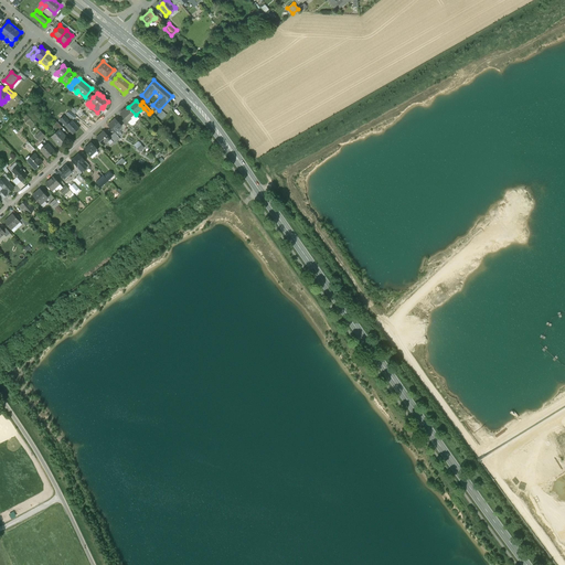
[(128,107),(120,114),(125,118),(128,123),(136,115),(128,107)]
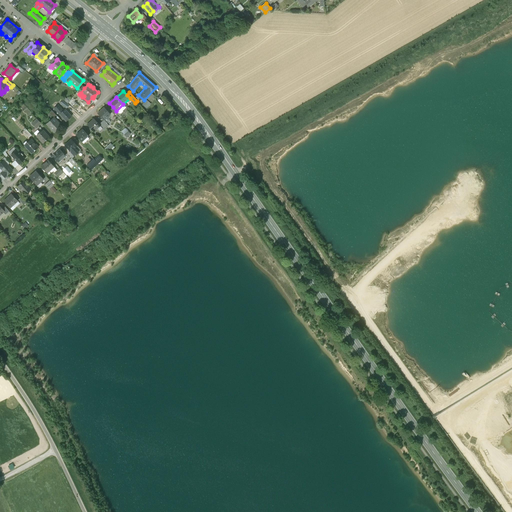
[(80,106),(72,100),(69,105),(76,111),(80,106)]
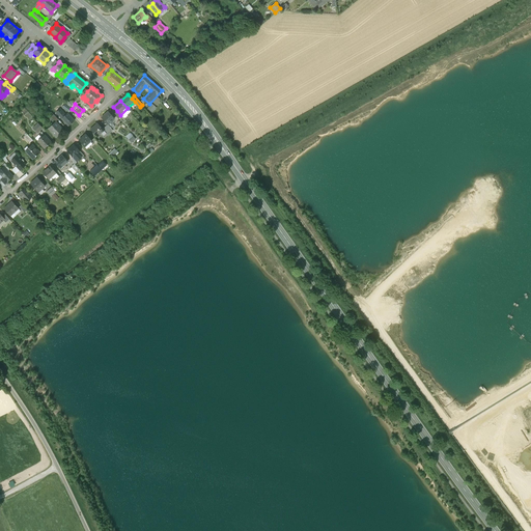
[(128,108),(120,115),(121,116),(123,117),(124,117),(130,113),(131,112),(128,108)]
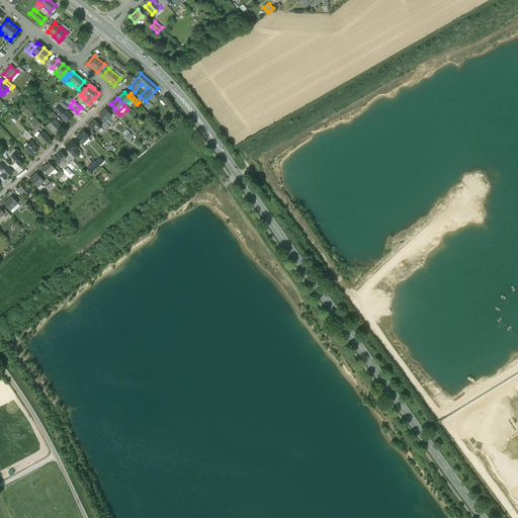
[(64,112),(59,106),(55,110),(60,115),(64,112)]
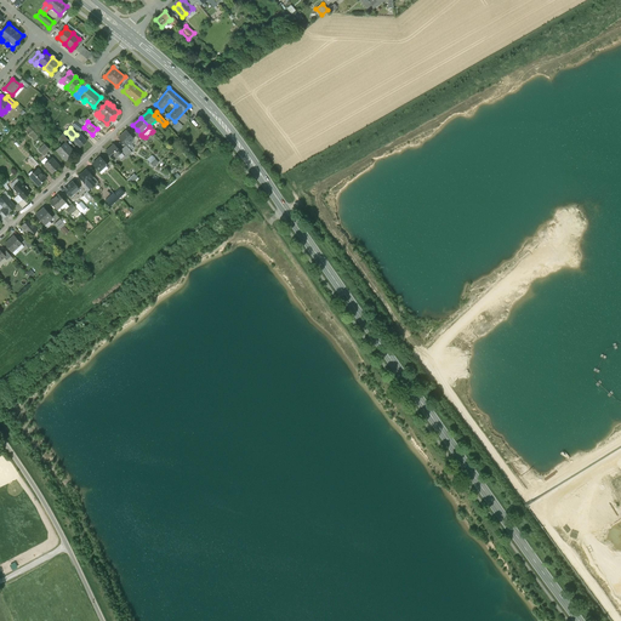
[(126,131),(119,138),(126,147),(126,146),(134,138),(126,131)]
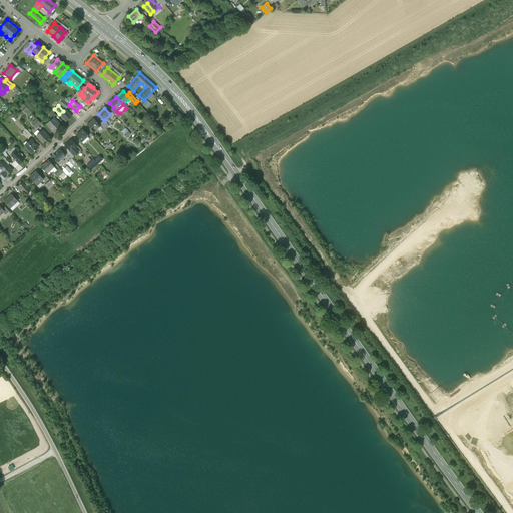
[(59,114),(59,115),(66,122),(72,116),(65,109),(59,114)]
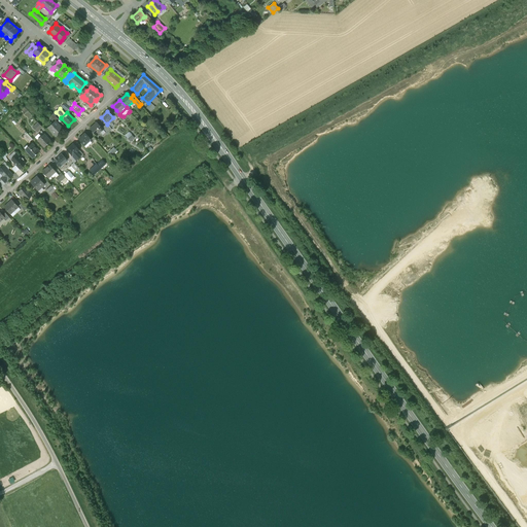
[(56,121),(47,129),(56,137),(64,130),(56,121)]
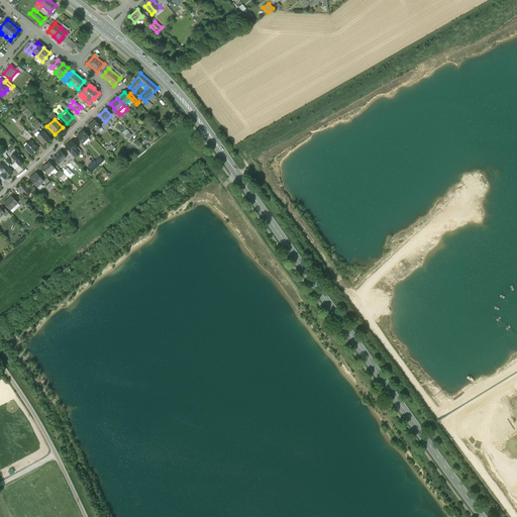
[(95,120),(88,126),(94,133),(101,127),(100,126),(95,120)]
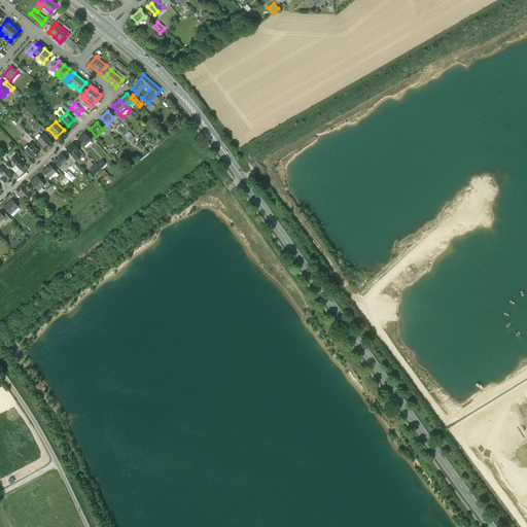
[(32,139),(27,133),(24,136),(29,142),(32,139)]
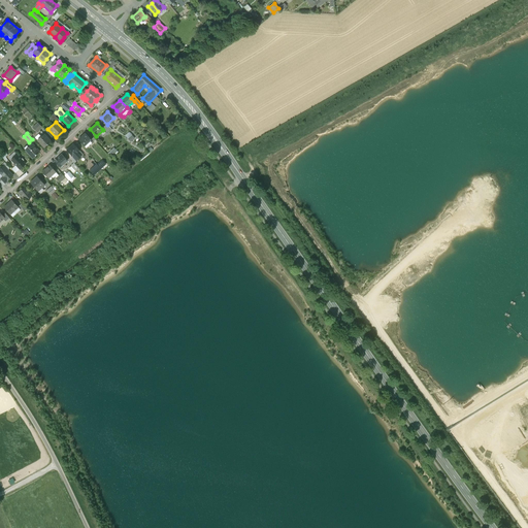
[(86,133),(78,140),(85,146),(91,140),(86,133)]
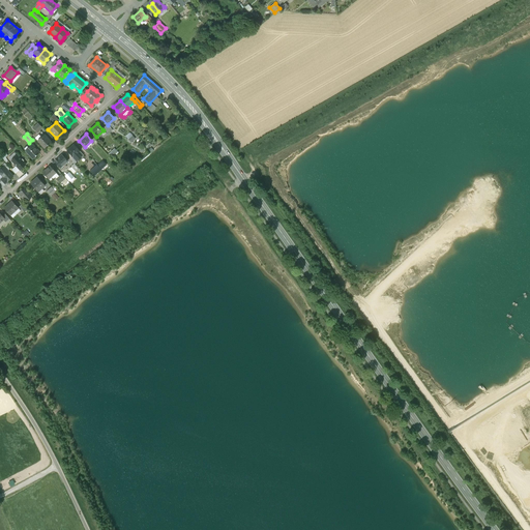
[(45,135),(37,141),(45,148),(51,142),(45,135)]
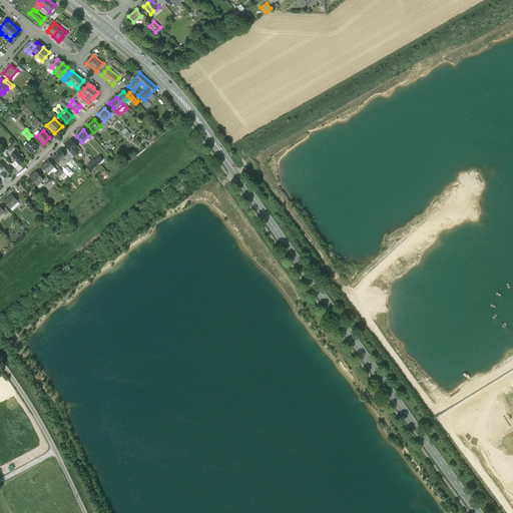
[(31,141),(29,143),(28,142),(24,145),(32,154),(38,148),(31,139),(30,140),(31,141)]
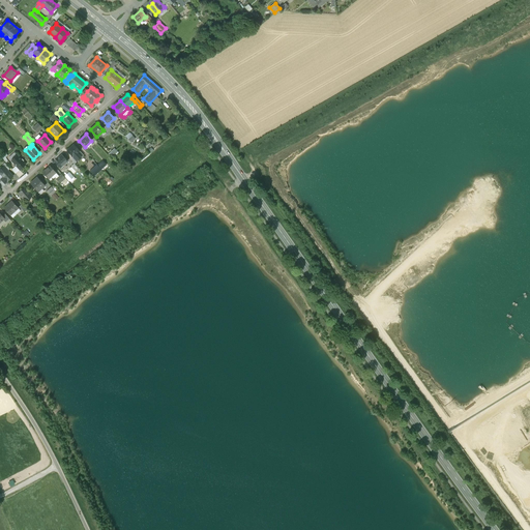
[(75,145),(67,151),(72,157),(77,153),(81,157),(84,155),(75,145)]
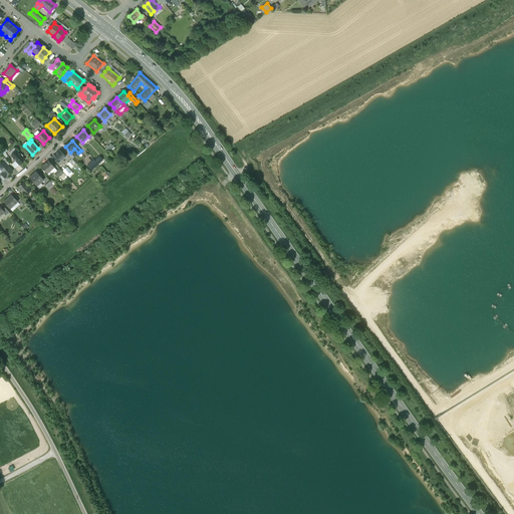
[(111,145),(105,150),(108,153),(113,148),(111,145)]
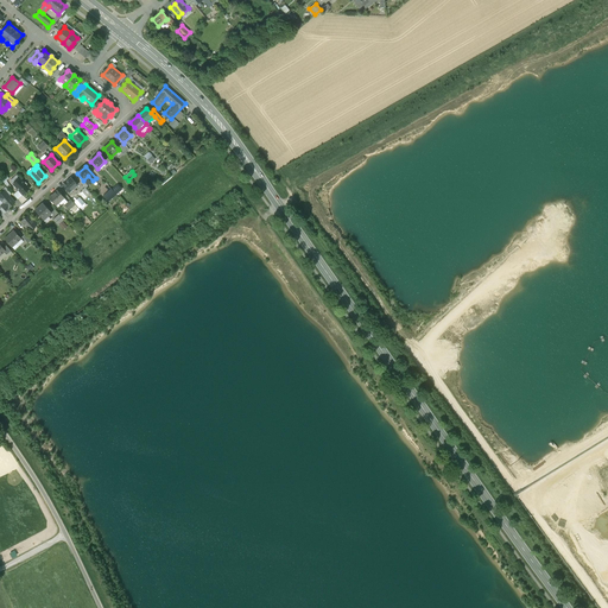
[(88,176),(83,181),(88,185),(93,181),(88,176)]
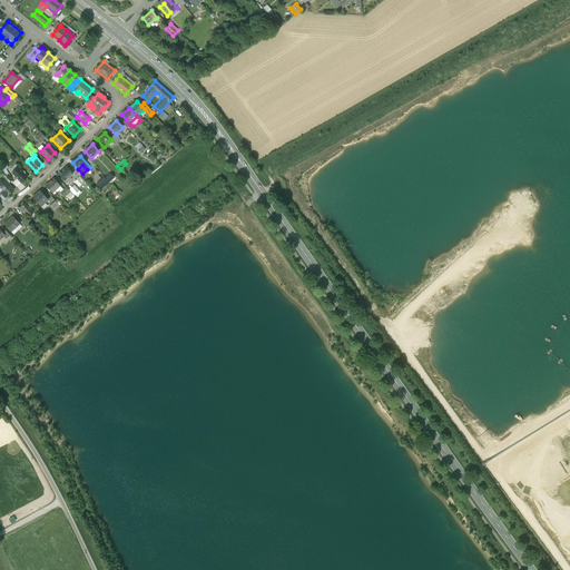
[(19,167),(12,173),(21,184),(28,177),(19,167)]
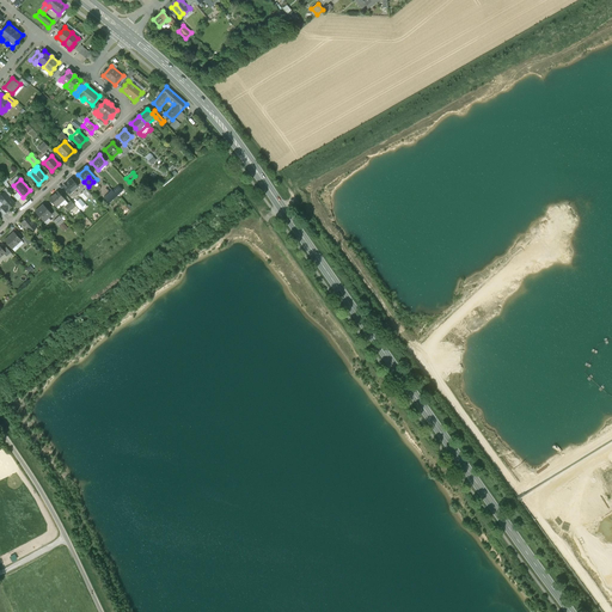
[(72,179),(63,187),(69,194),(78,185),(72,179)]
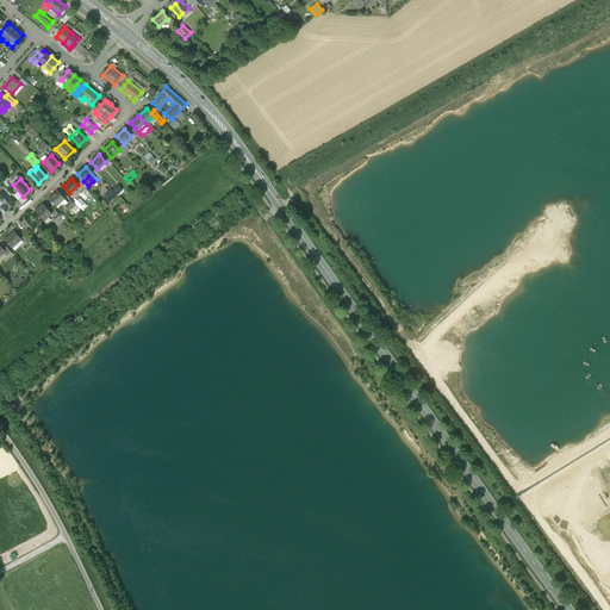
[(124,192),(118,186),(113,191),(117,195),(118,197),(124,192)]
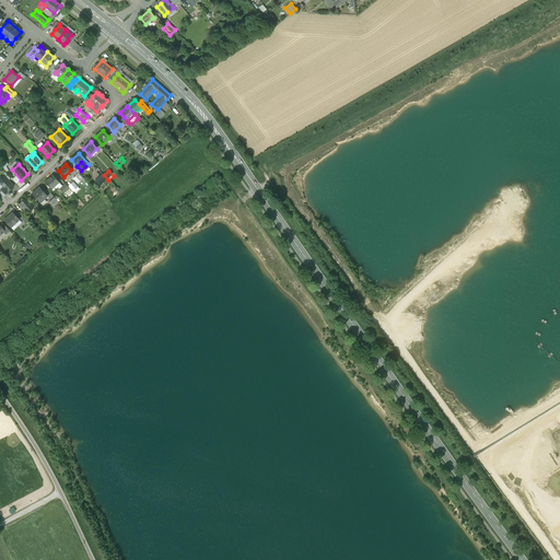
[(103,174),(95,181),(100,186),(107,179),(104,175),(103,174)]
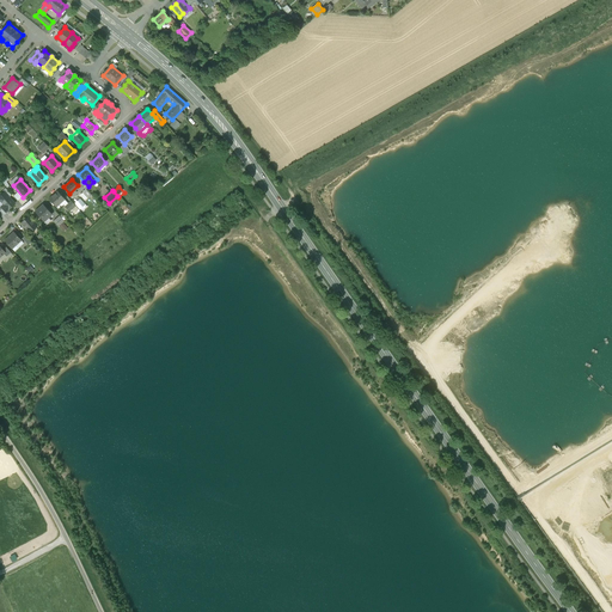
[(57,191),(49,200),(56,207),(65,200),(57,191)]
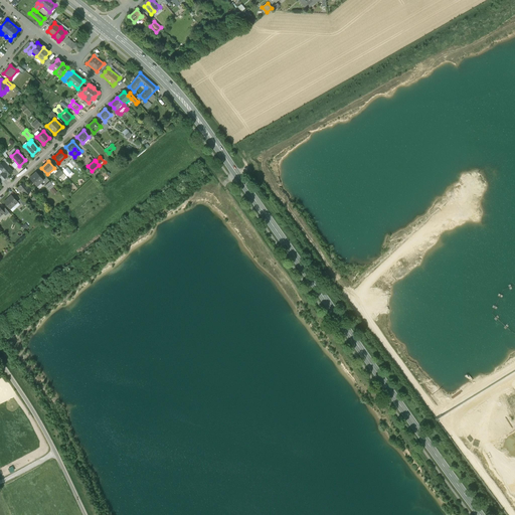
[(8,166),(3,162),(0,164),(0,168),(3,172),(1,174),(5,179),(12,172),(8,166)]
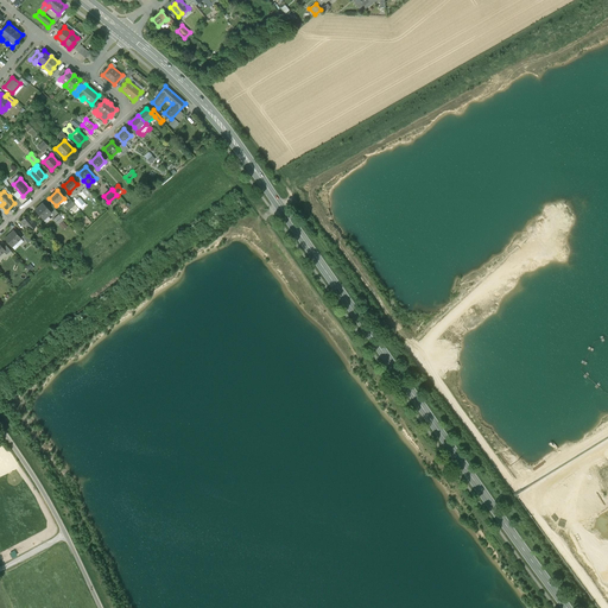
[(74,202),(82,210),(87,206),(80,197),(74,202)]
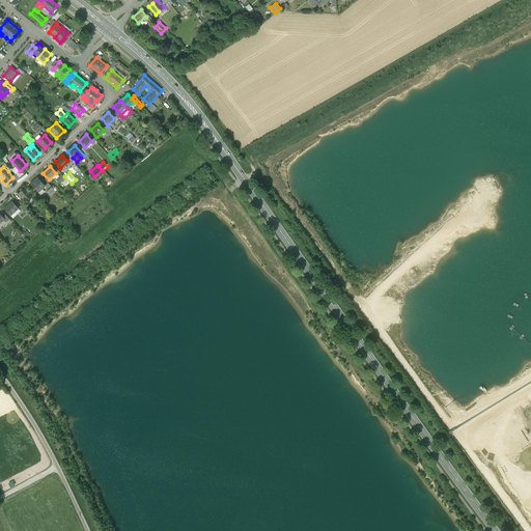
[(46,186),(37,177),(30,184),(38,193),(46,186)]
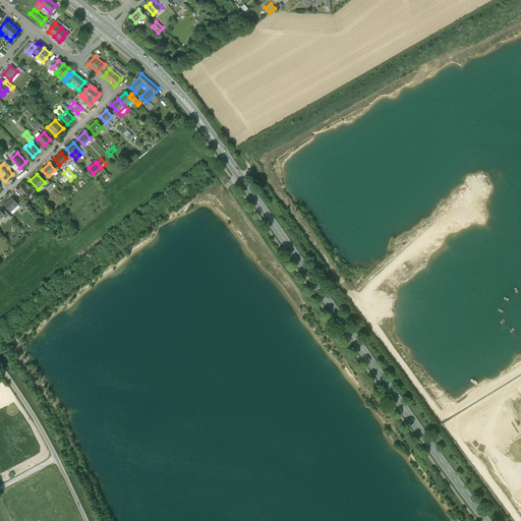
[(24,184),(18,190),(25,198),(33,192),(30,189),(29,189),(24,184)]
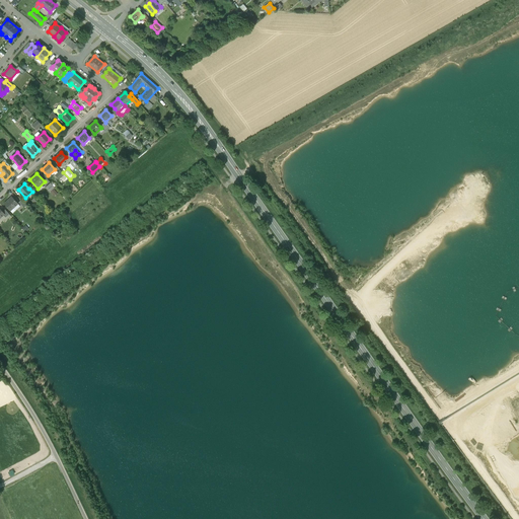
[(12,197),(4,204),(10,211),(18,204),(12,197)]
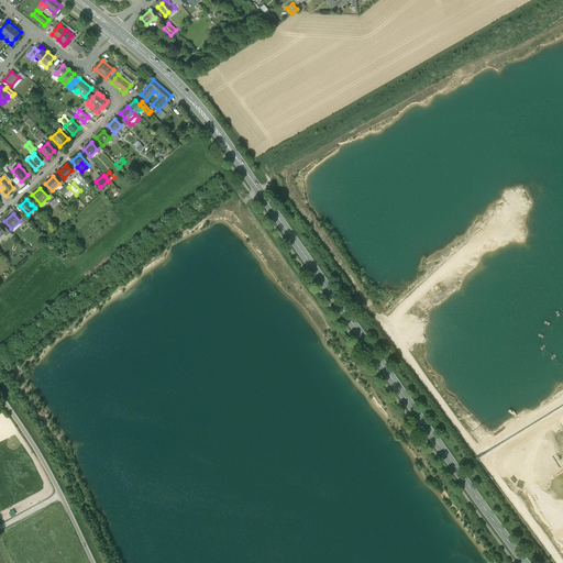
[(40,213),(34,218),(39,223),(44,219),(40,213)]
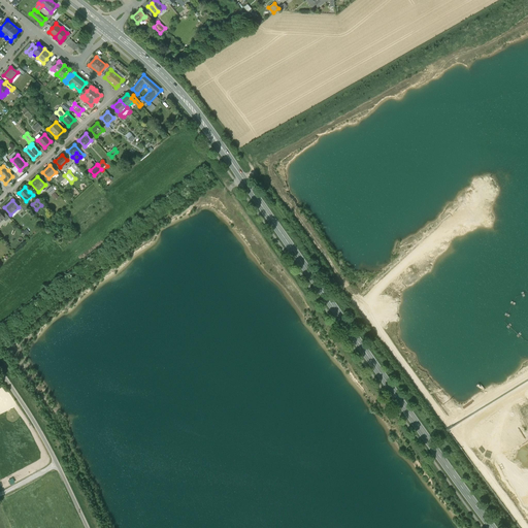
[(482,360),(498,345),(491,337),(474,352),(482,360)]
